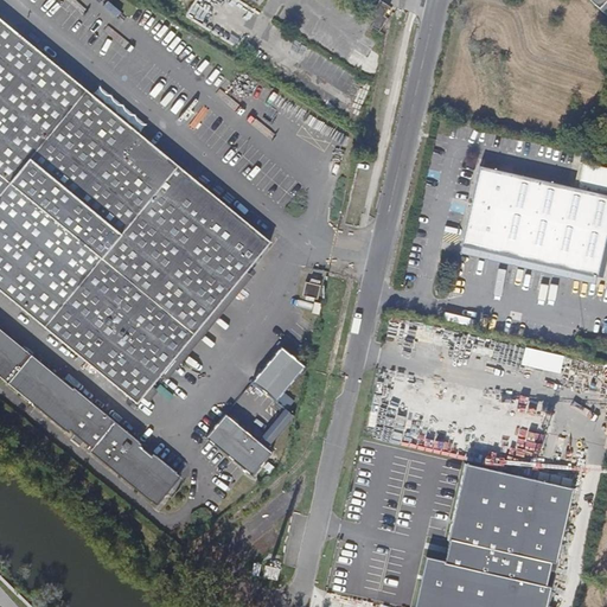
[(606,0),(589,0),(606,16),(606,0)]
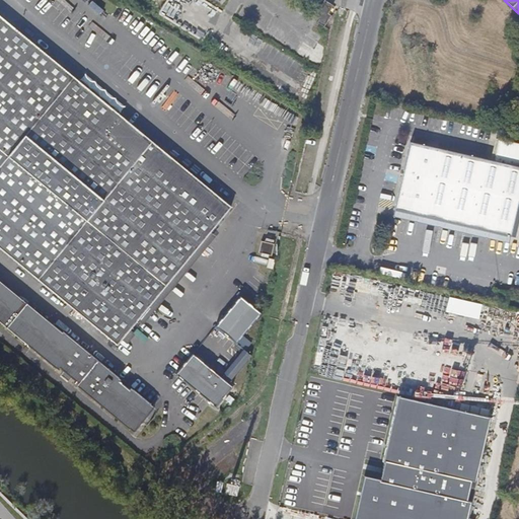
[(234,208),(122,115),(127,109),(86,76),(81,82),(0,15),(0,248),(119,347),(234,208)]
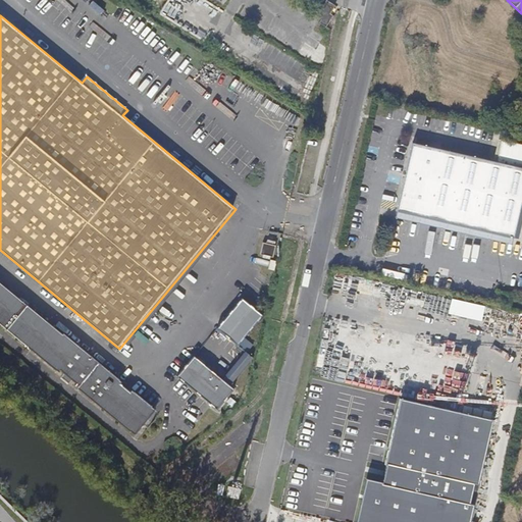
[(413,144),(397,213),(515,241),(521,209),(521,148),(503,144),(498,166),(413,144)]
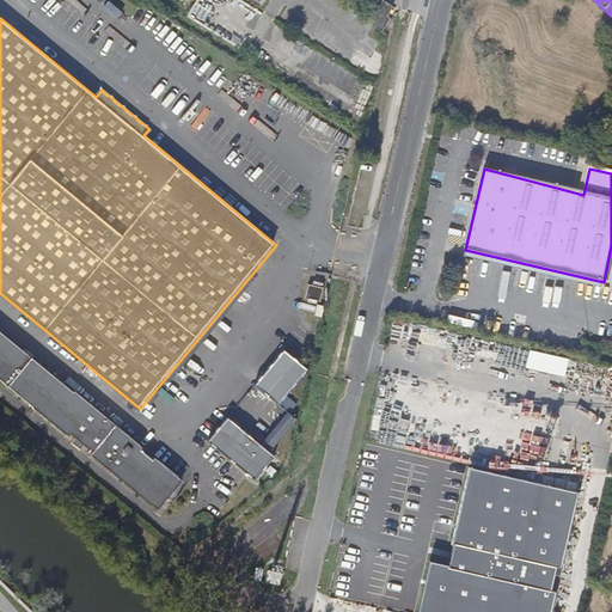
[(308,286),(305,300),(320,304),(324,289),(308,286)]
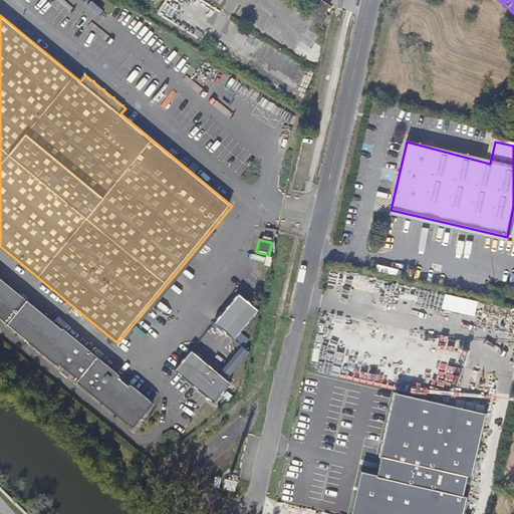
[(159,405),(0,273),(0,313),(139,429),(159,405)]
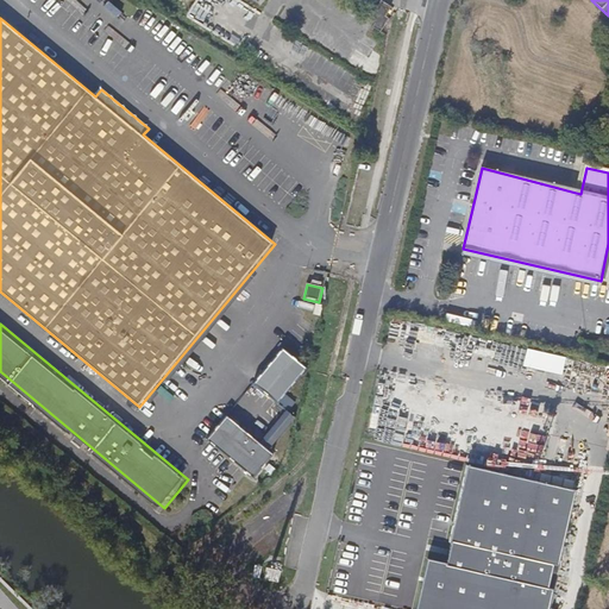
[(563,374),(567,356),(528,345),(523,364),(563,374)]
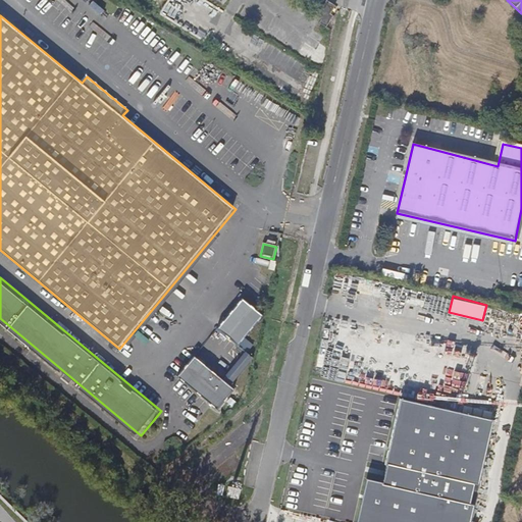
[(215,327),(236,345),(260,315),(241,298),(215,327)]
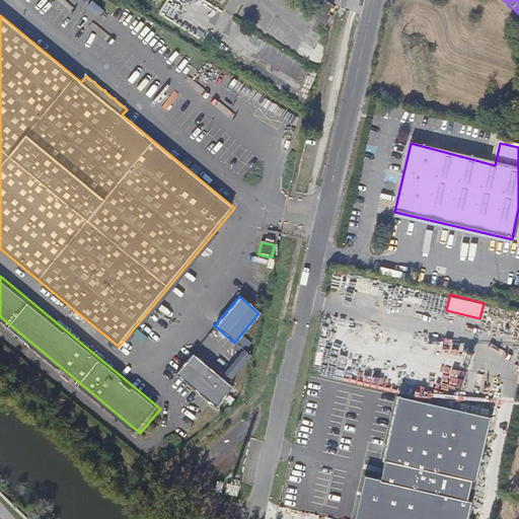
[(243,351),(220,377),(226,382),(249,355),(243,351)]
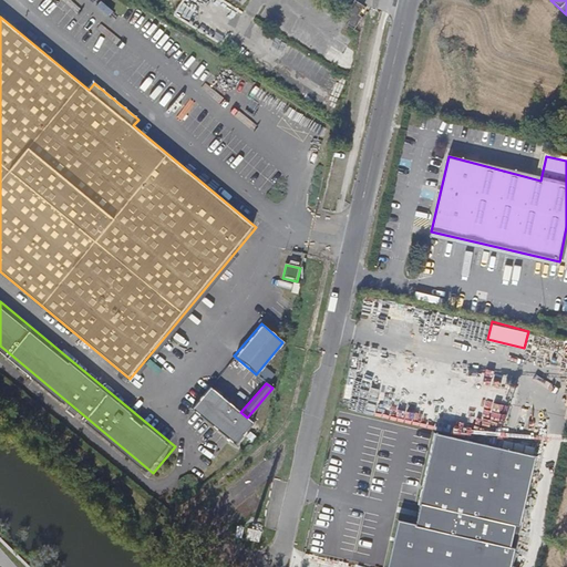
[(247,418),(240,412),(208,385),(191,408),(234,444),(253,422),(247,418)]
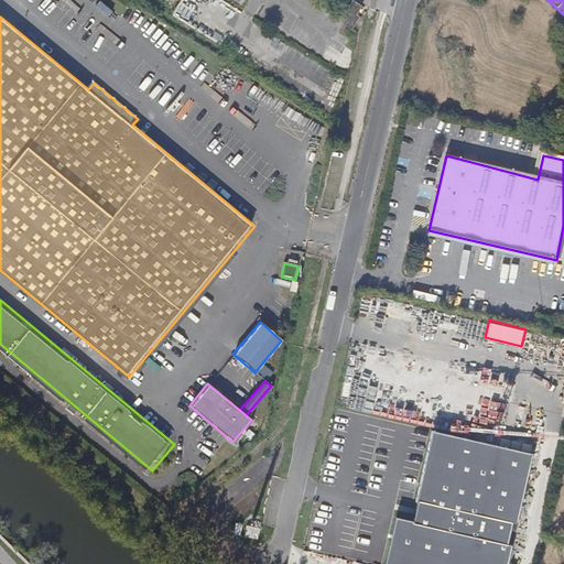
[(528,452),(499,446),(432,431),(415,501),(418,502),(412,521),(402,519),(397,541),(390,540),(383,563),(507,563),(511,548),(511,545),(507,544),(511,522),(517,523),(532,453),(531,453),(528,452)]
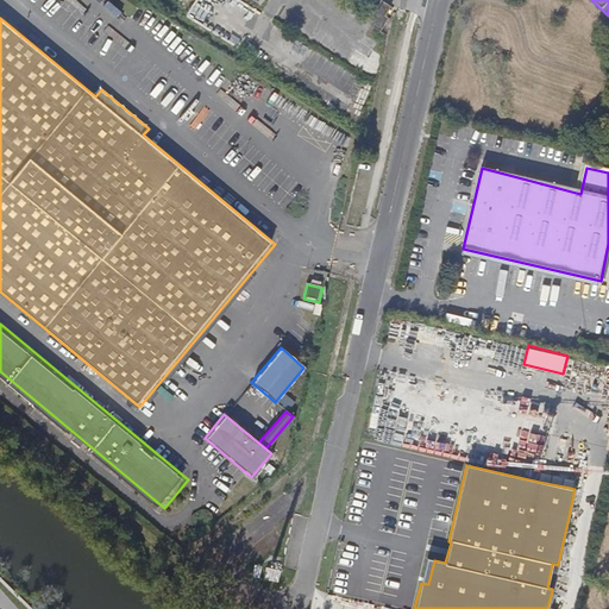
[(541,473),(539,482),(570,488),(573,489),(575,481),(541,473)]
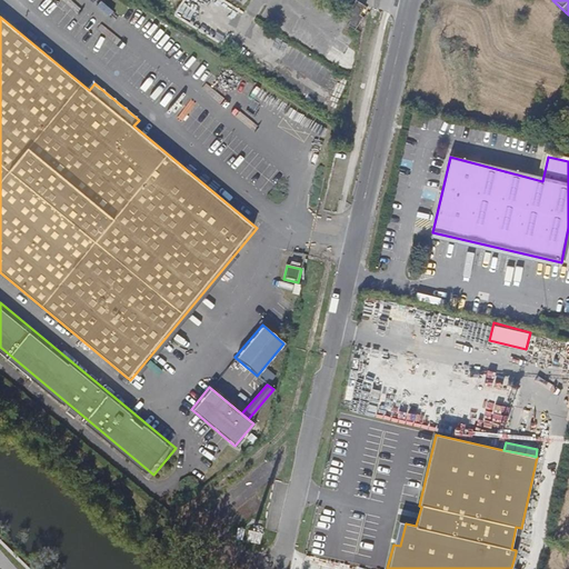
[(398,521),(393,545),(400,546),(406,523),(398,521)]
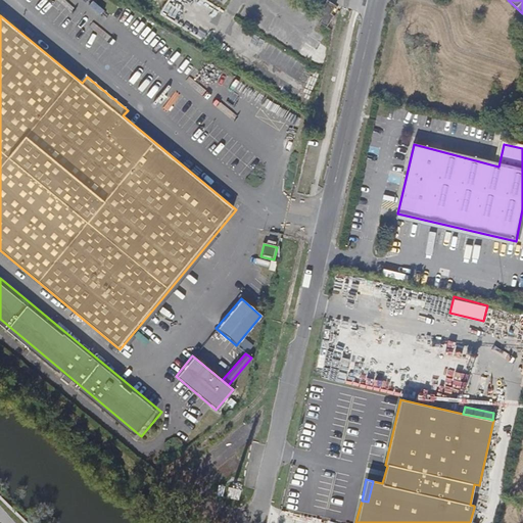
[(480,485),(479,485),(474,484),(470,505),(474,506),(476,506),(480,485)]
